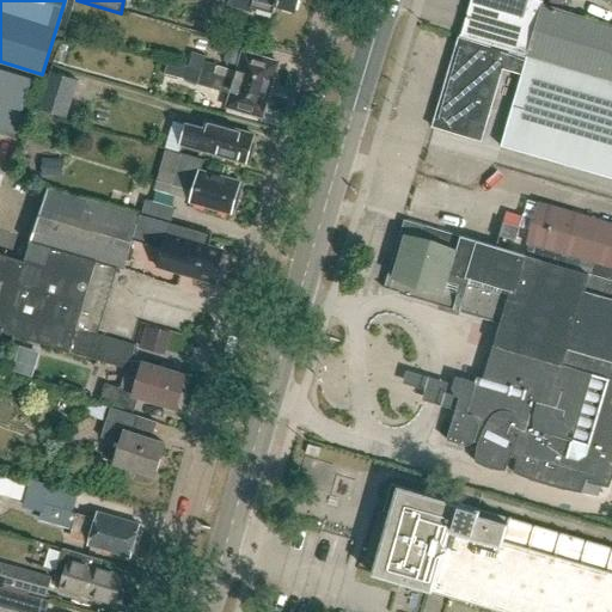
[(293,12),(297,0),(252,0),(251,7),(273,13),(274,6),(293,12)]
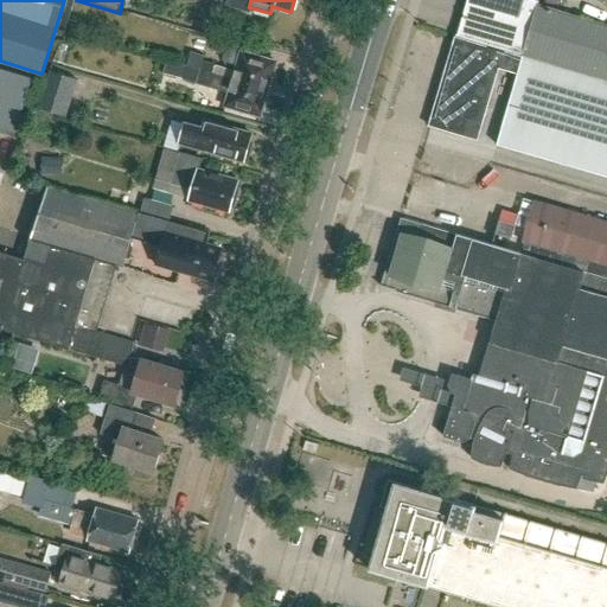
[(606,25),(538,5),(534,17),(519,13),(519,14),(472,0),(471,2),(461,37),(457,36),(455,38),(523,58),(523,55),(606,80),(606,25)]
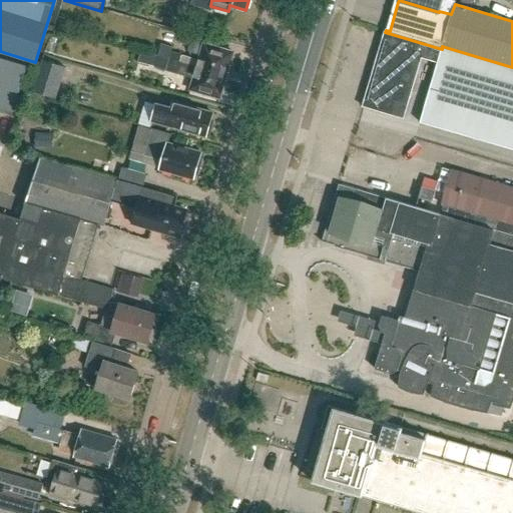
[(439,11),(451,14),(455,4),(456,1),(451,0),(396,0),(396,1),(398,2),(399,0),(439,12),(439,11)]
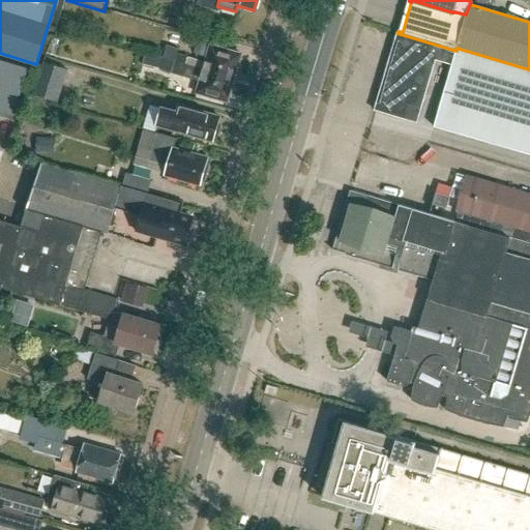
[(200,30),(200,10),(174,10),(174,29),(200,30)]
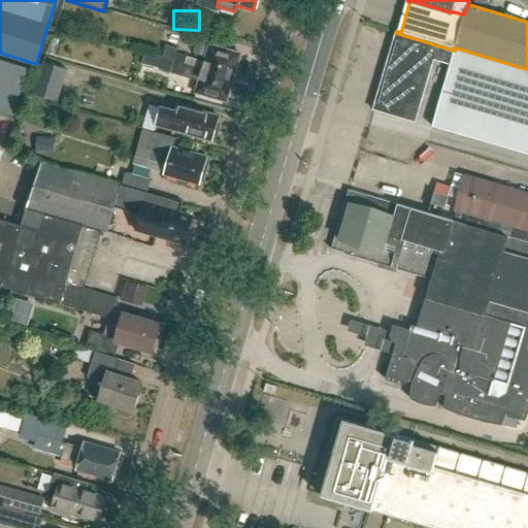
[(450,65),(431,127),(527,154),(527,69),(455,47),(455,51),(396,33),(395,33),(372,110),(415,123),(433,60),(450,65)]
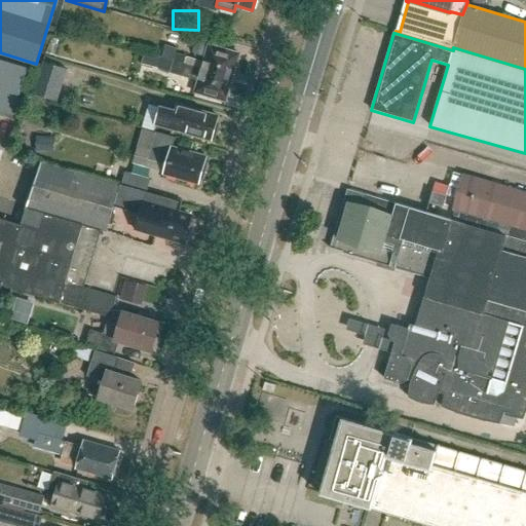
[(161,57),(232,77),(239,53),(210,44),(204,62),(176,53),(177,48),(164,45),(161,57)]
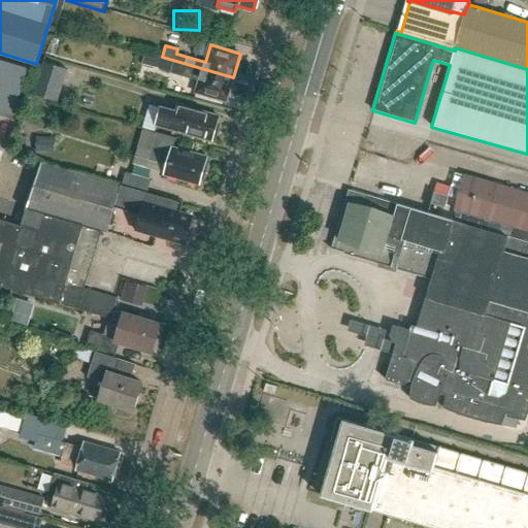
[(233,77),(162,57),(161,58),(145,54),(142,65),(169,73),(199,83),(196,92),(226,101),(233,77)]
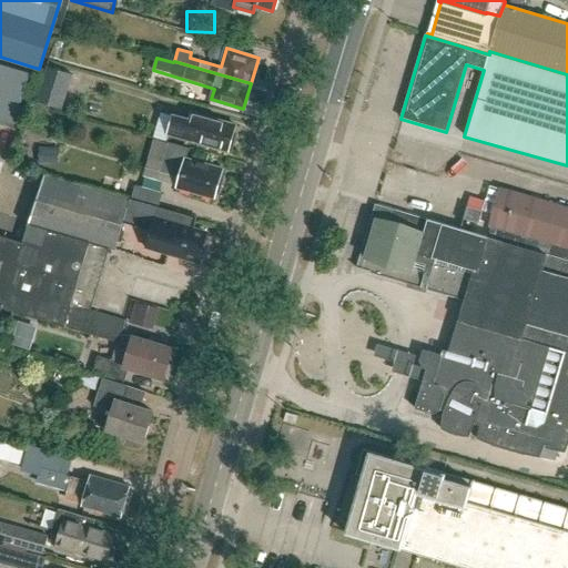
[(0,64),(0,120),(13,124),(29,73),(0,64)]
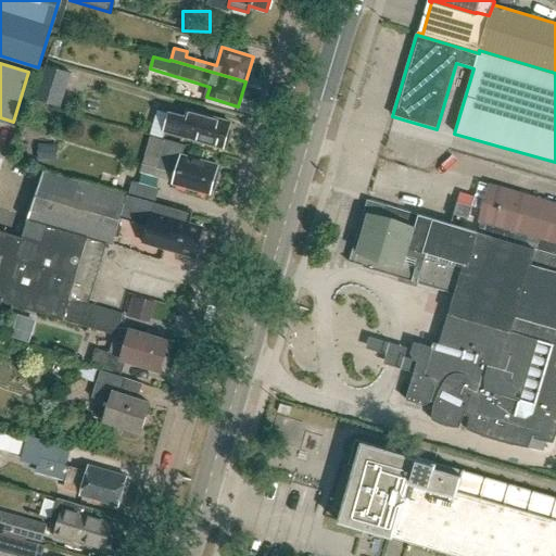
[(60,108),(71,74),(45,65),(34,99),(60,108)]
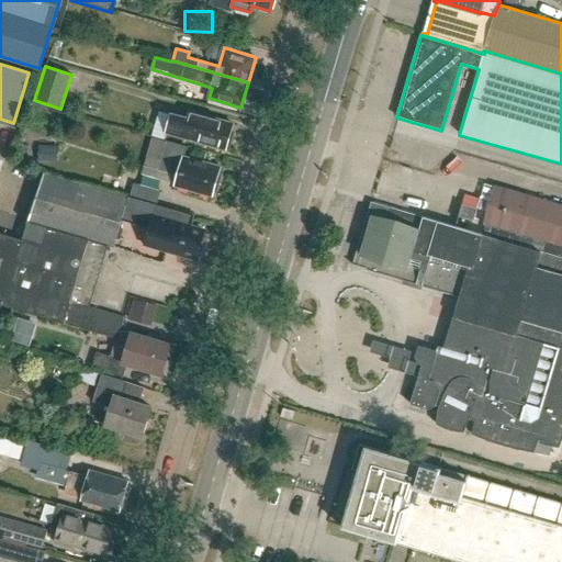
[(171,110),(165,133),(225,149),(226,144),(231,145),(234,132),(231,132),(234,121),(200,112),(199,117),(171,110)]
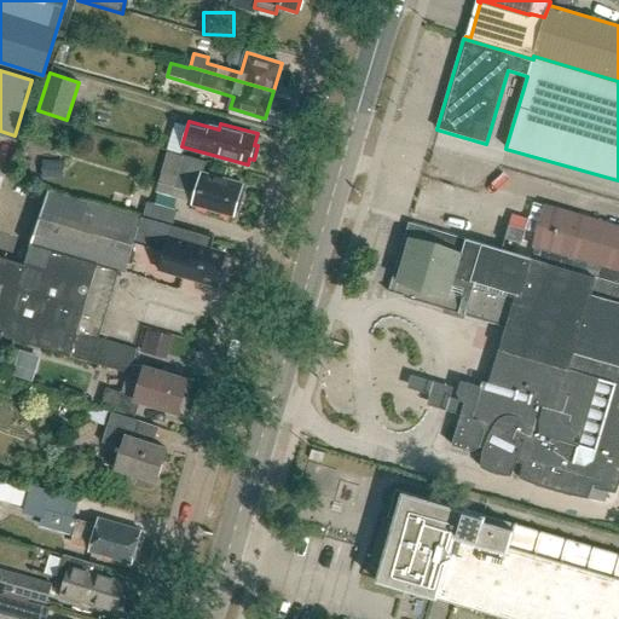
[(183,157),(167,152),(161,175),(177,180),(174,186),(196,192),(192,203),(232,215),(235,209),(238,209),(242,196),(238,195),(242,185),(202,173),(206,161),(184,155),(183,157)]
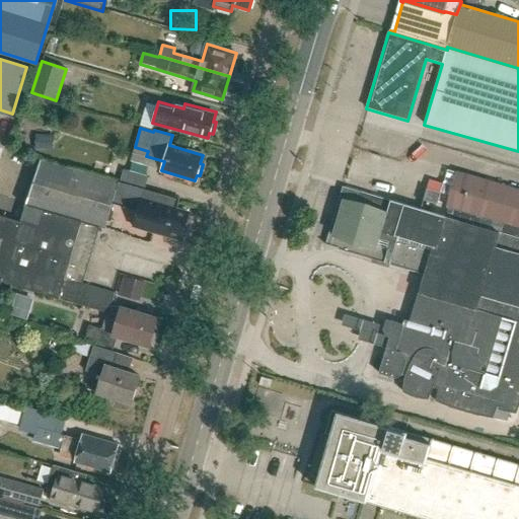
[(54,151),(54,136),(35,135),(34,150),(54,151)]
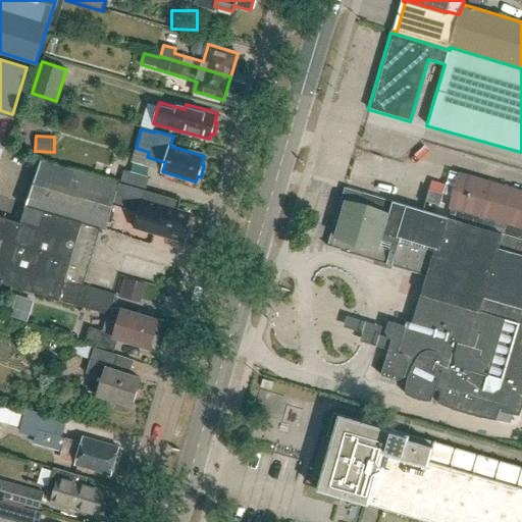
[(106,229),(113,203),(119,184),(40,160),(25,206),(100,228),(106,229)]
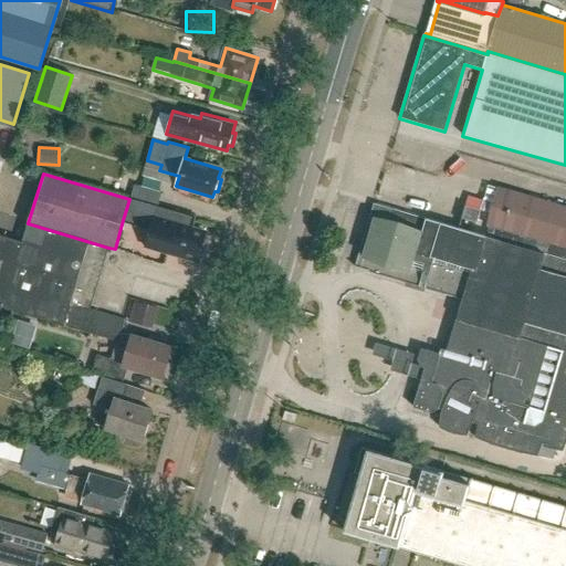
[(130,199),(158,208),(161,194),(134,186),(130,199)]
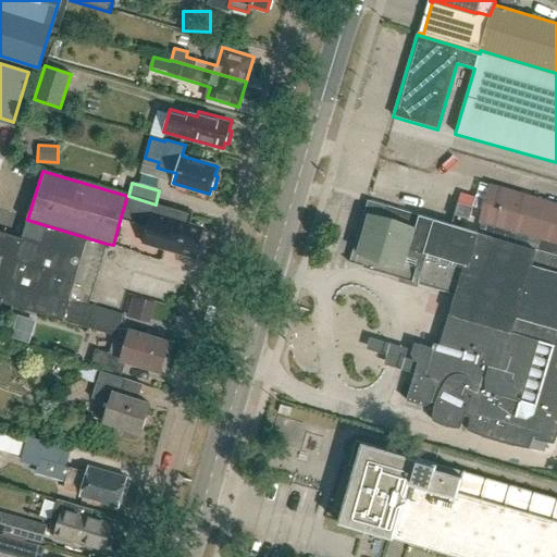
[(556,203),(490,184),(479,222),(481,222),(478,232),(556,255),(556,203)]
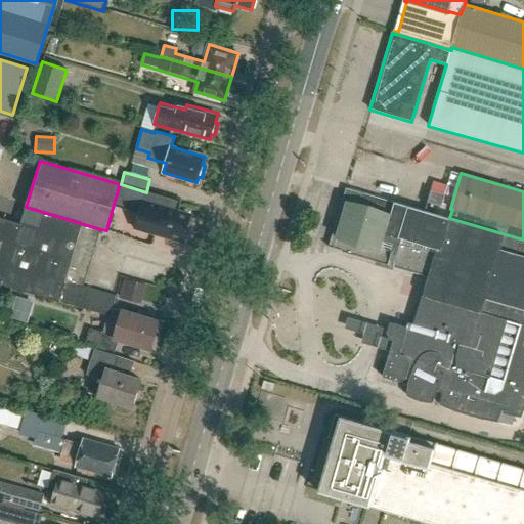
[(180,202),(146,192),(121,184),(120,184),(114,204),(139,212),(135,227),(155,233),(182,242),(190,216),(177,212),(180,202)]
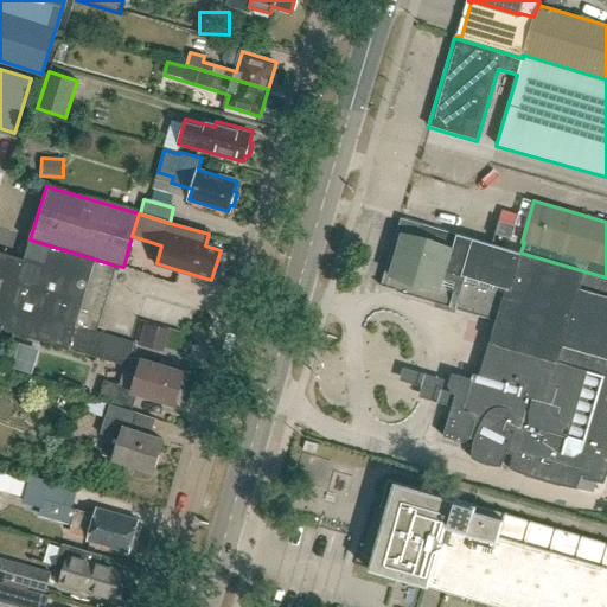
[(489,343),(485,353),(606,389),(606,278),(521,253),(521,254),(408,221),(404,235),(400,234),(383,288),(498,323),(491,344),(489,343)]
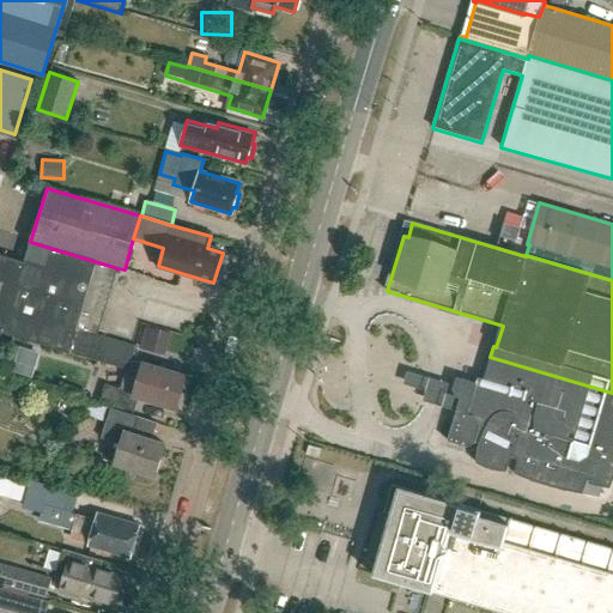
[(499,236),(516,242),(520,229),(503,224),(499,236)]
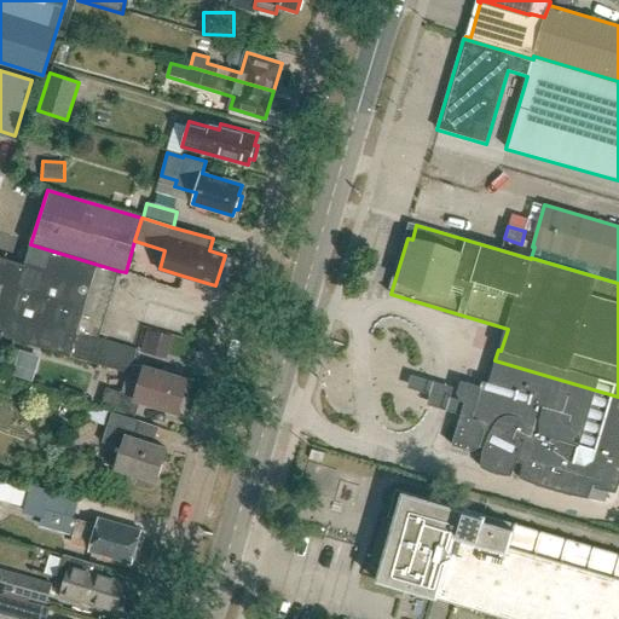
[(98,339),(119,271),(30,244),(23,264),(1,335),(69,356),(117,371),(125,347),(98,339)]
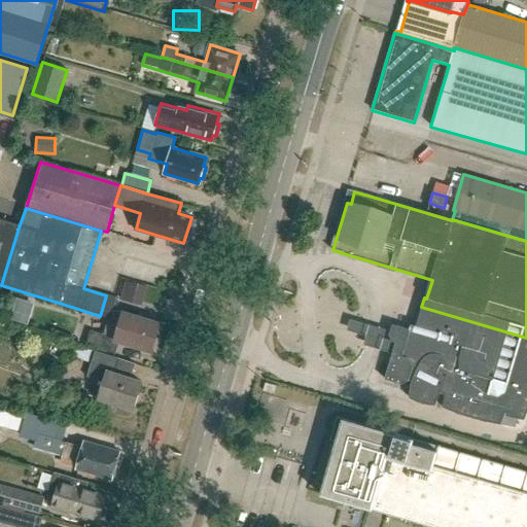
[(0,286),(1,285),(20,224),(0,218),(0,286)]
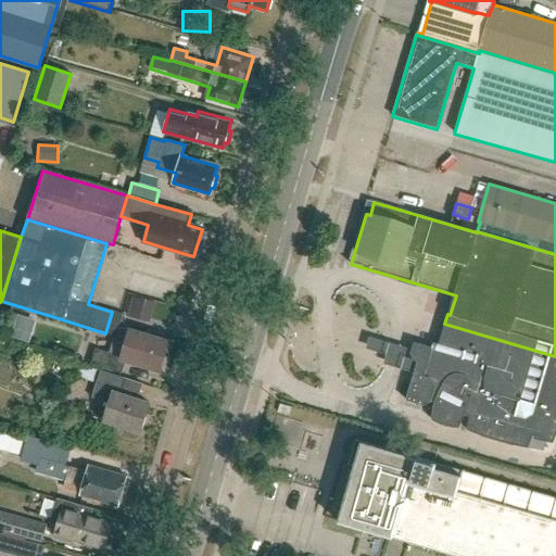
[(112,312),(105,333),(116,337),(123,315),(112,312)]
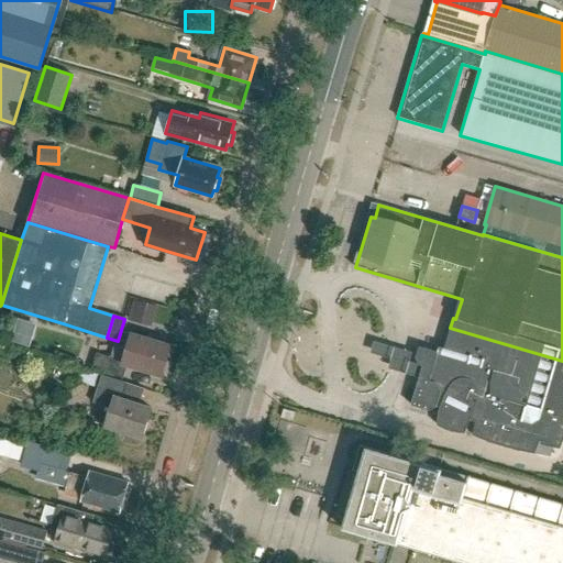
[(562,361),(450,328),(443,348),(439,346),(437,352),(419,346),(415,359),(420,360),(419,365),(422,366),(410,405),(428,411),(435,407),(439,408),(438,417),(437,421),(437,424),(440,428),(446,430),(452,432),(457,433),(464,433),(470,420),(475,422),(474,428),(473,435),(486,441),(519,451),(533,454),(539,441),(543,442),(542,445),(559,449),(562,438),(562,361)]
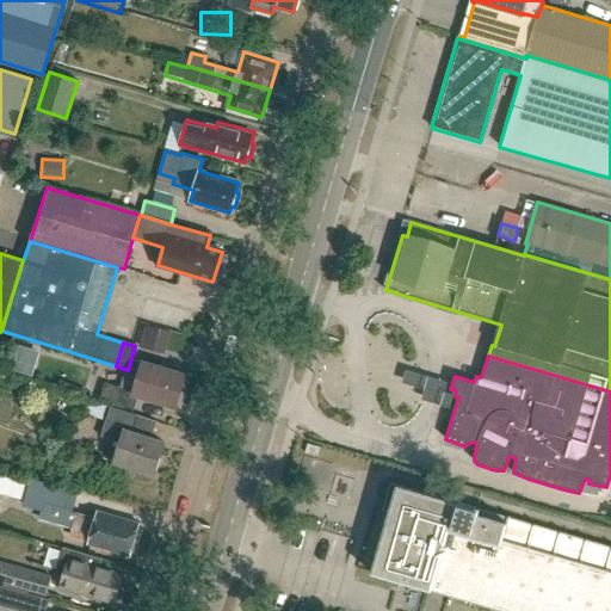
[(176,408),(185,376),(141,363),(133,393),(104,384),(99,401),(131,411),(136,397),(176,408)]
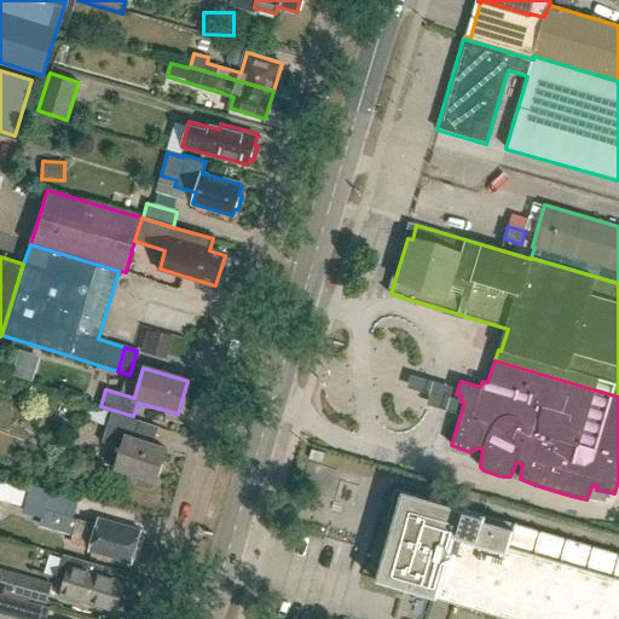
[(81,408),(70,404),(62,401),(58,411),(103,426),(108,411),(81,404),(81,408)]
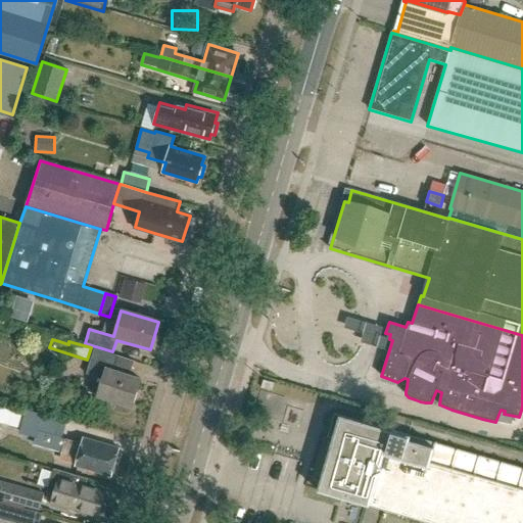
[(131,408),(141,379),(114,371),(119,357),(94,349),(86,375),(103,380),(97,396),(131,408)]
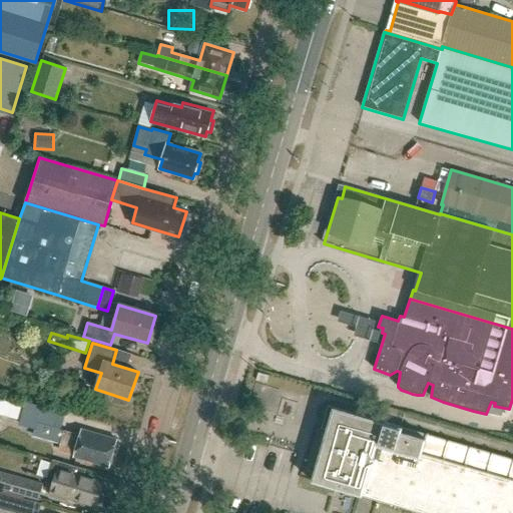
[(33,437),(60,444),(64,430),(68,416),(24,404),(19,425),(35,429),(33,437)]
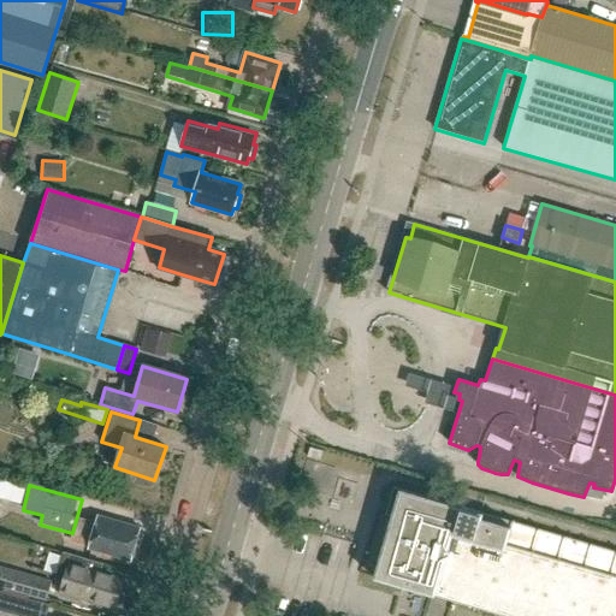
[(507,615),(615,615),(615,552),(402,491),(377,579),(507,615)]
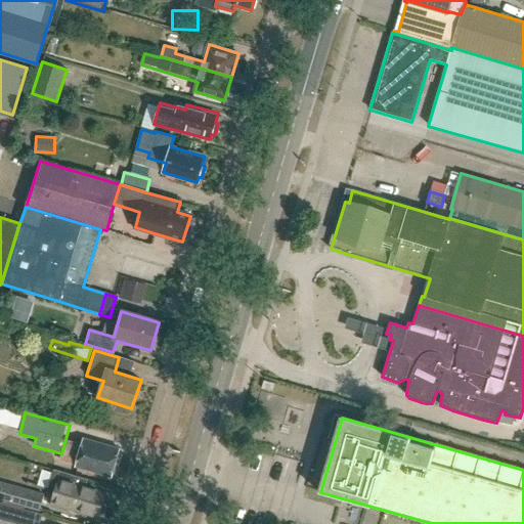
[(119,448),(83,438),(81,443),(66,439),(61,453),(60,455),(77,460),(75,466),(111,476),(115,461),(117,462),(120,452),(118,451),(119,448)]
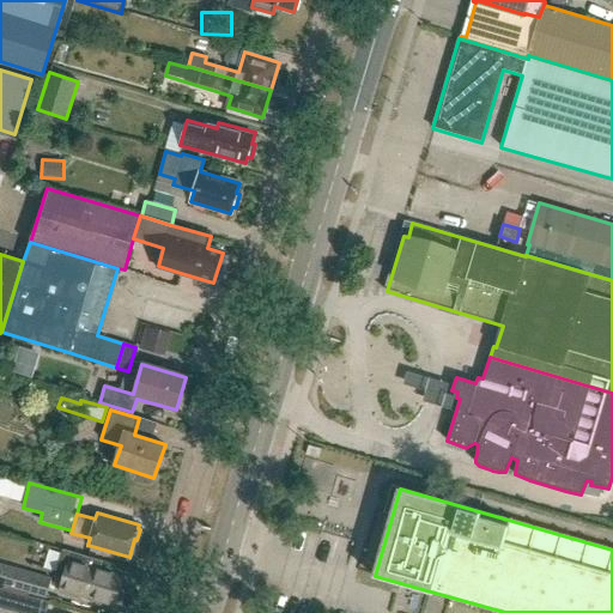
[(121,589),(125,577),(99,569),(101,562),(72,553),(64,551),(56,575),(64,577),(60,590),(77,595),(78,592),(84,594),(84,595),(87,596),(87,599),(98,602),(99,599),(116,605),(117,601),(121,599),(123,593),(121,589)]
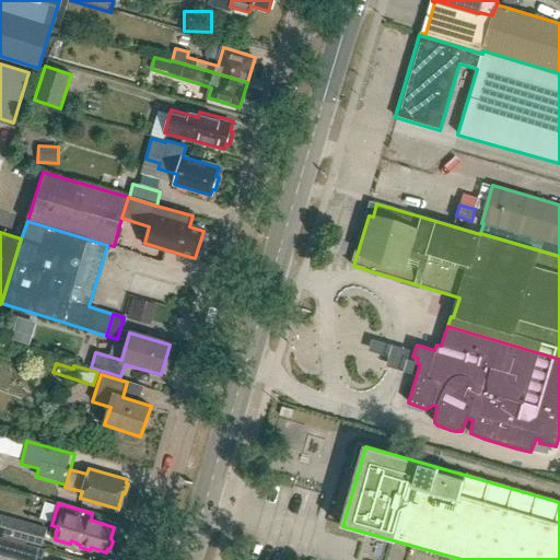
[(47,549),(53,531),(26,523),(8,517),(2,536),(21,541),(47,549)]
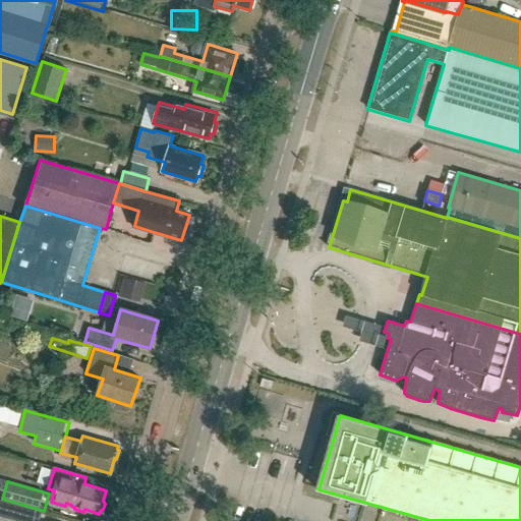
[(0,516),(14,520),(15,520),(39,520),(43,512),(0,499),(0,516)]
